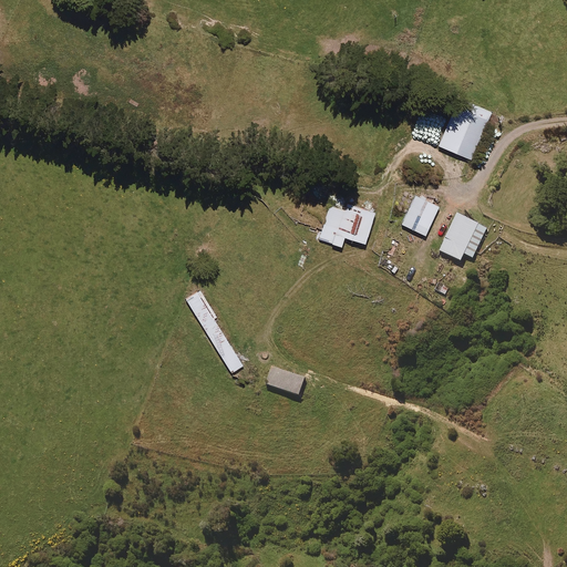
[(457,95),(447,120),(437,143),(471,157),(491,109),(457,95)]
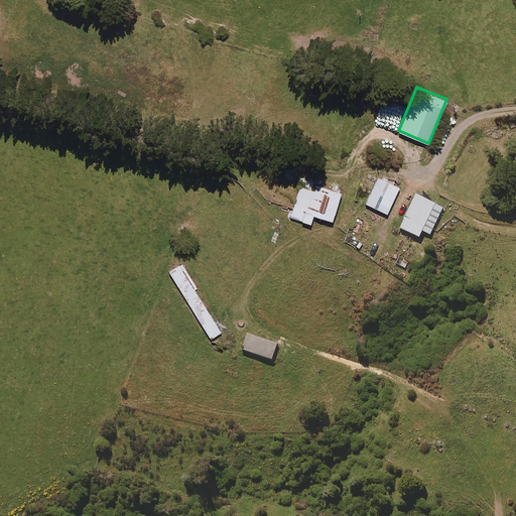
[(398,185),(377,175),(365,202),(386,212),(398,185)]
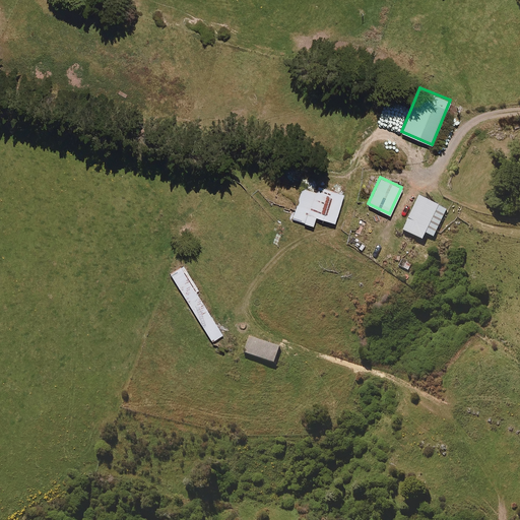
[(342,192),(319,185),(317,191),(302,186),(291,217),(312,223),(314,214),(333,220),(342,192)]
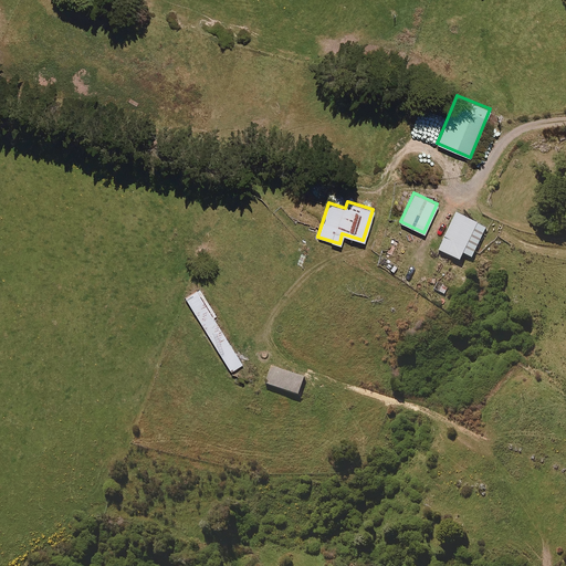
[(486,228),(457,213),(439,250),(460,260),(463,252),(472,257),(486,228)]
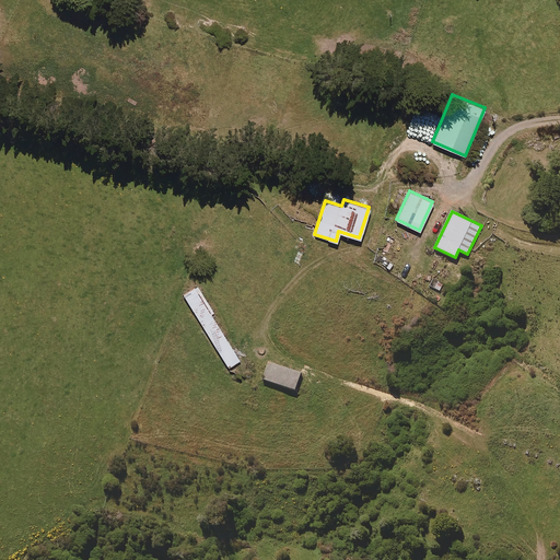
[(234,346),(197,286),(183,294),(228,366),(238,360),(232,348),(234,346)]
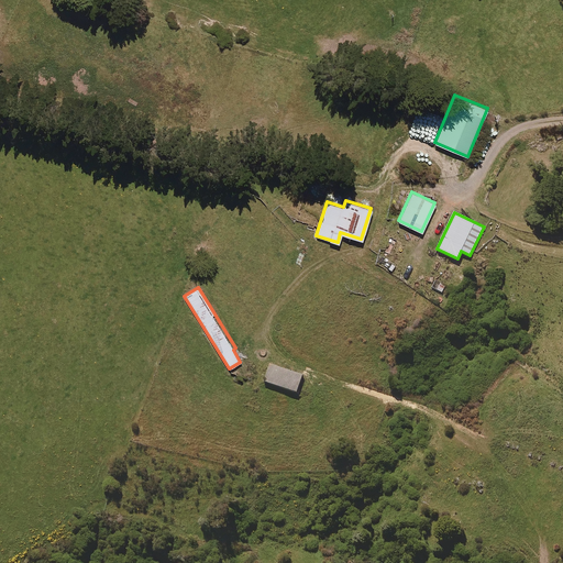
[(302,375),(271,365),(265,382),(297,392),(302,375)]
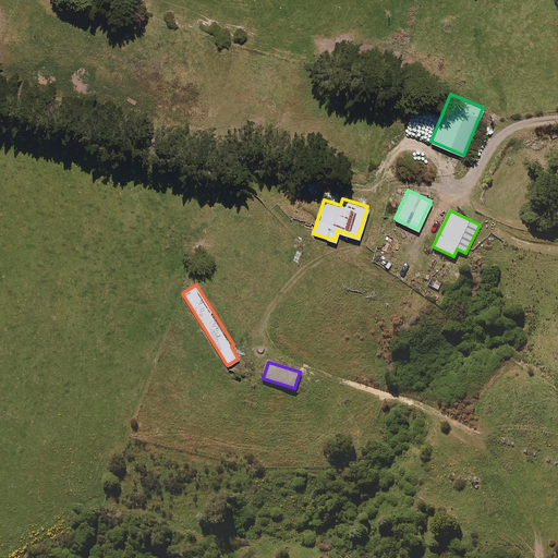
All buildings are outlined.
